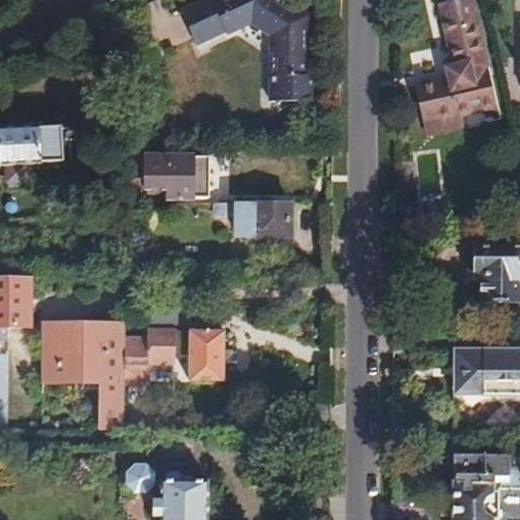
[(225,24),(230,33),(248,25),(273,38),(273,56),(268,56),(267,79),(273,79),(273,104),(276,105),(285,112),(297,101),(316,101),(316,74),(308,74),(308,53),(312,53),(312,12),(293,2),(290,7),(277,0),(216,0),(207,0),(183,11),(194,38),(225,24)]
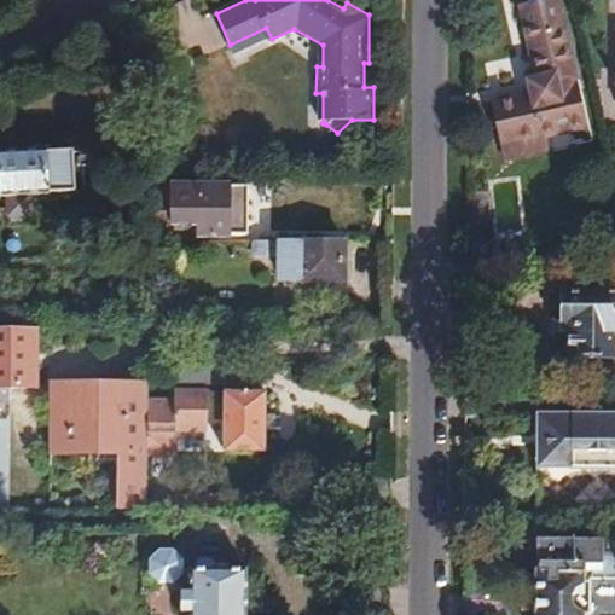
[(493,98),(504,144),(545,135),(585,126),(560,0),(540,0),(523,4),(537,76),(528,77),(531,90),(493,98)]
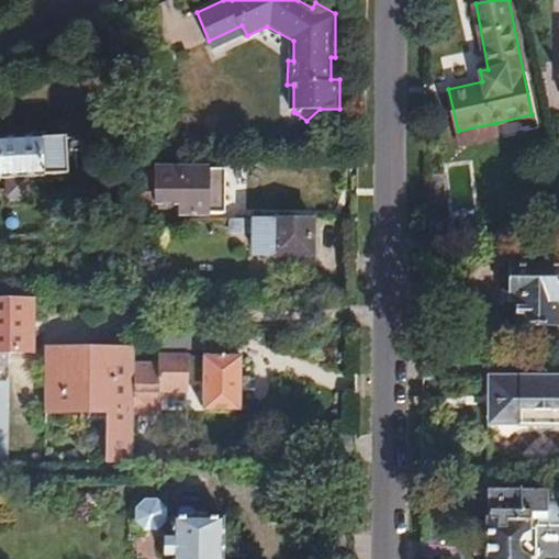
[(213,51),(247,35),(242,25),(209,41),(213,51)]
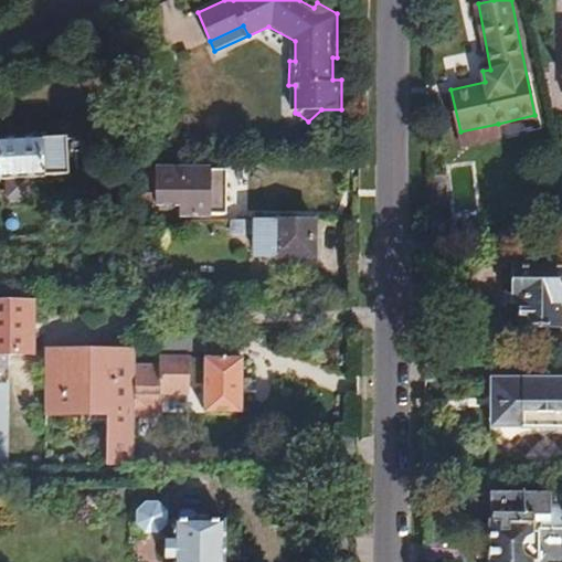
[(498,124),(460,131),(463,144),(500,136),(498,124)]
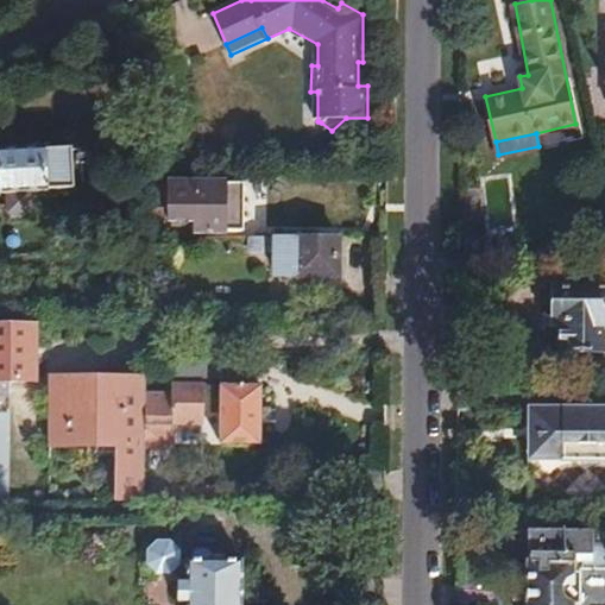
[(73,137),(0,146),(0,186),(5,186),(7,206),(30,202),(27,183),(79,176),(73,137)]
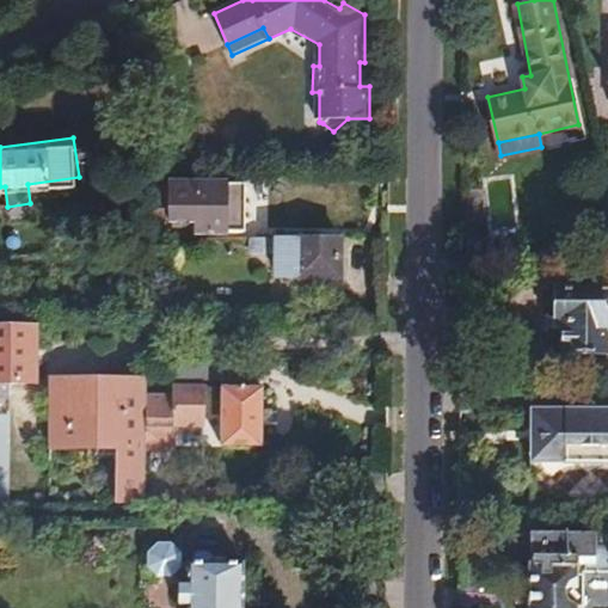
[(225,182),(223,174),(203,173),(203,180),(180,180),(180,208),(196,208),(196,216),(243,216),(244,182),(225,182)]
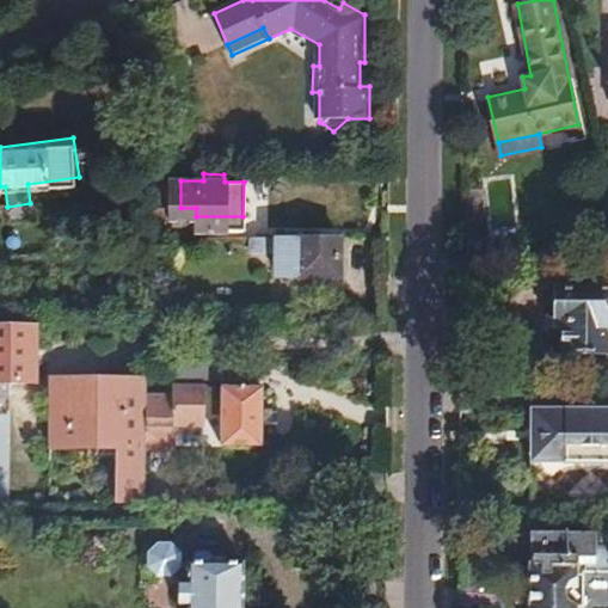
[(152,212),(151,232),(178,232),(178,226),(170,226),(170,212),(152,212)]
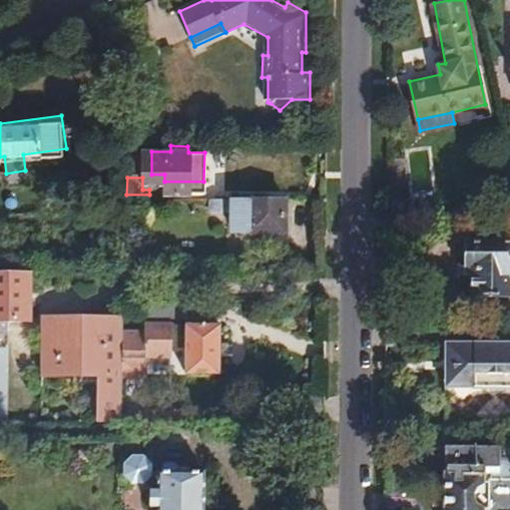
[(238,195),(217,195),(216,213),(238,214),(238,195)]
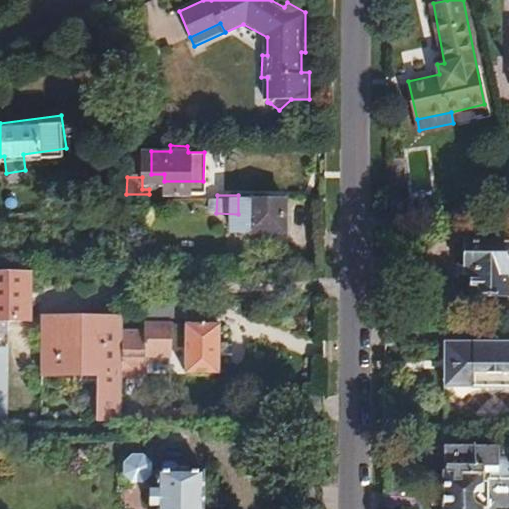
[(301,234),(301,196),(246,195),(245,221),(260,221),(260,234),(301,234)]
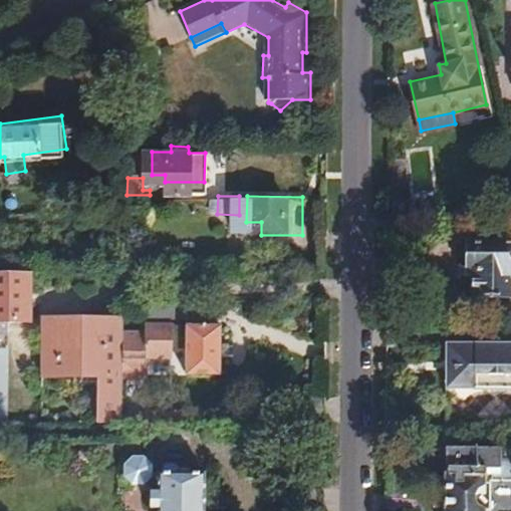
[(442,234),(442,260),(448,260),(447,297),(509,298),(509,260),(510,260),(510,228),(505,228),(504,235),(442,234)]
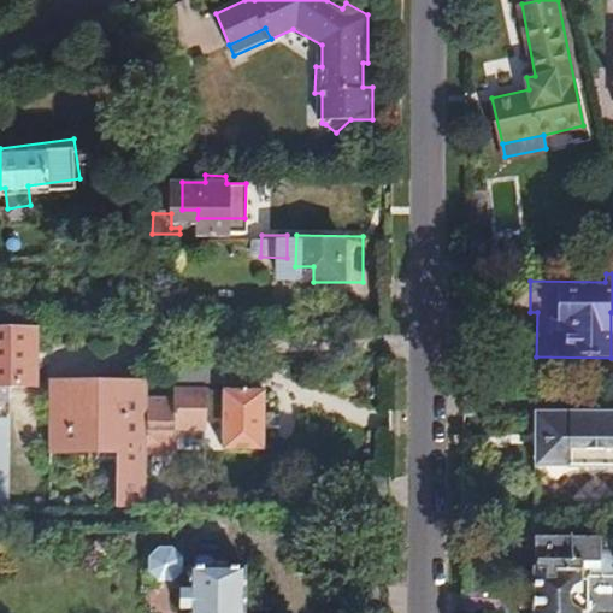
[(0,507),(10,508),(11,381),(37,381),(37,325),(0,323),(0,507)]
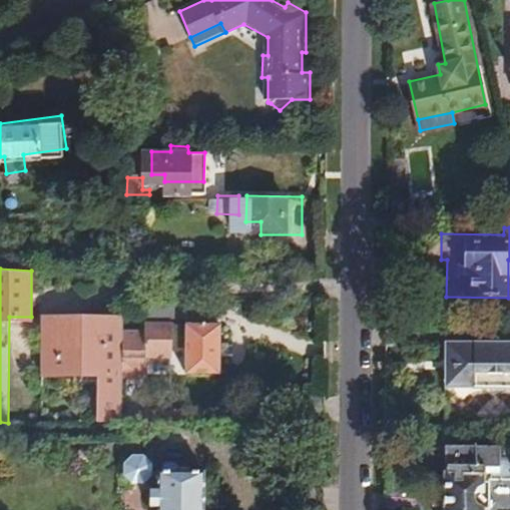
[(185,322),(186,295),(168,294),(145,299),(145,324),(140,324),(122,324),(121,349),(121,379),(143,380),(144,358),(170,359),(171,348),(174,349),(185,349),(184,377),(195,377),(218,377),(218,372),(219,329),(205,328),(185,328),(185,322)]
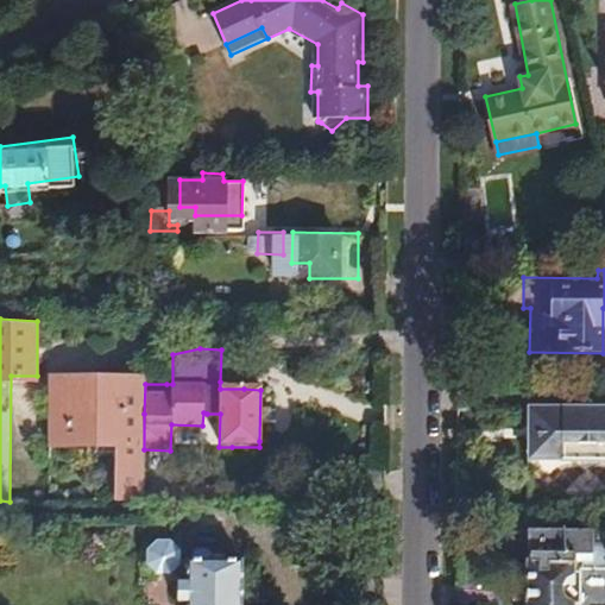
[(126,375),(126,371),(51,370),(51,409),(109,410),(109,390),(126,375)]
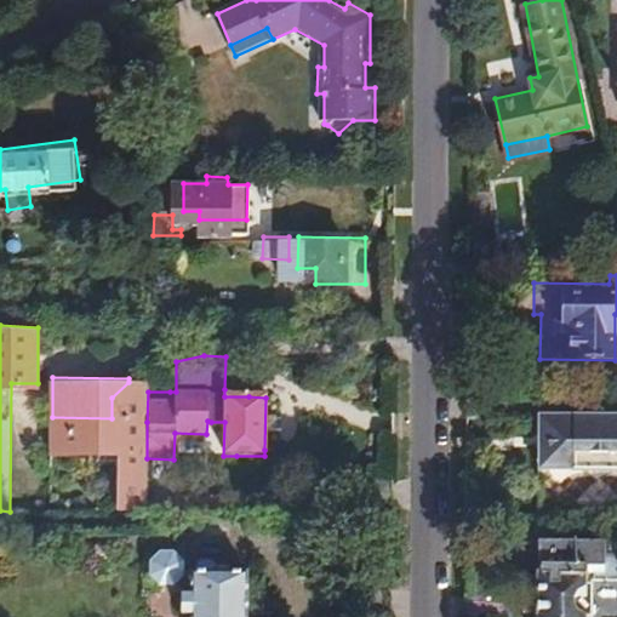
[(51,512),(146,512),(147,504),(147,458),(147,422),(148,392),(148,378),(129,378),(129,382),(112,398),(112,418),(52,417),(51,512)]
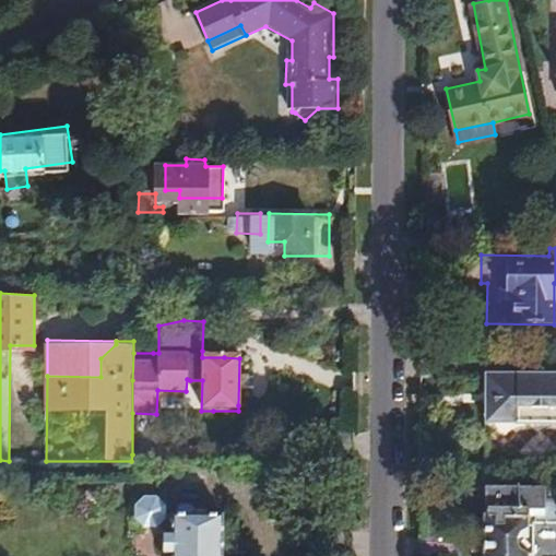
[(528,370),(528,422),(555,422),(555,352),(535,353),(535,370),(528,370)]
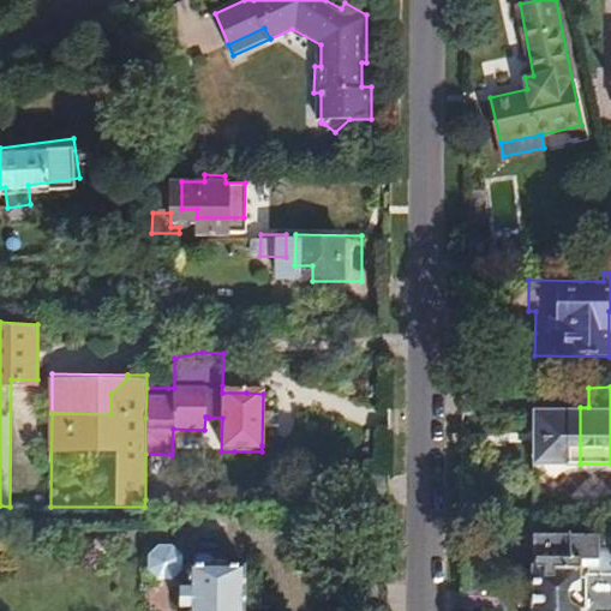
[(545,463),(580,463),(580,407),(537,407),(537,429),(545,429),(545,463)]
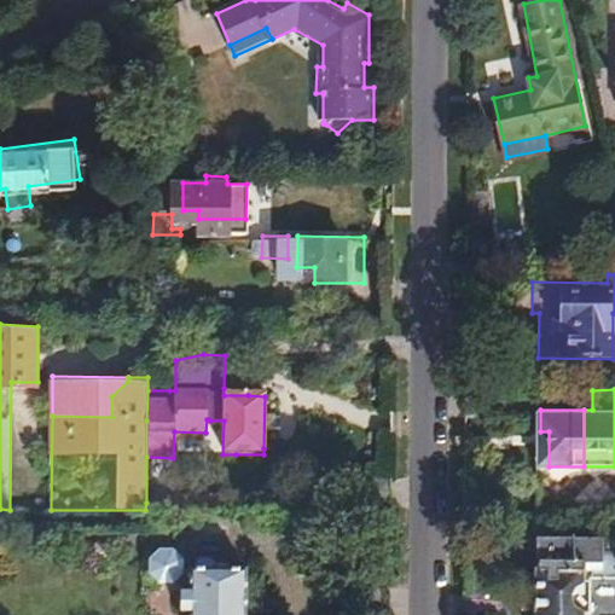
[(195,567),(193,614),(247,614),(248,568),(255,568),(255,575),(330,578),(330,547),(312,546),(312,538),(274,537),(274,545),(262,545),(262,537),(196,535),(195,561),(201,562),(201,567),(195,567)]
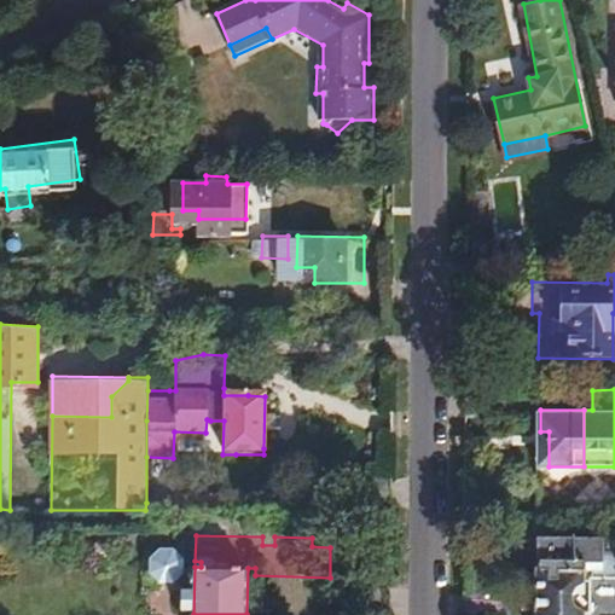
[(533,568),(532,614),(582,614),(582,568),(603,568),(603,537),(539,535),(539,568),(533,568)]
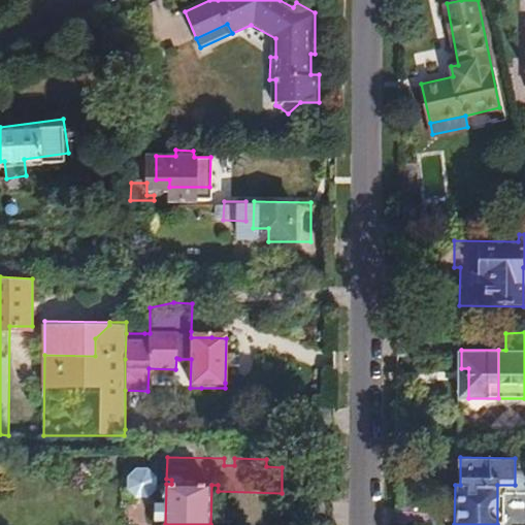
[(151,496),(152,471),(125,471),(124,495),(151,496)]
